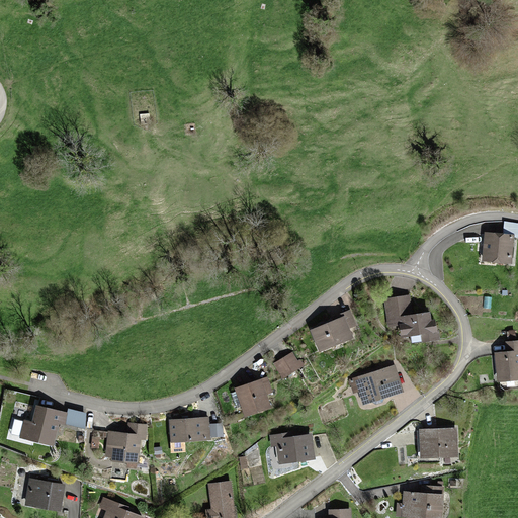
[(485,232),(484,259),(511,261),(512,233),(485,232)]
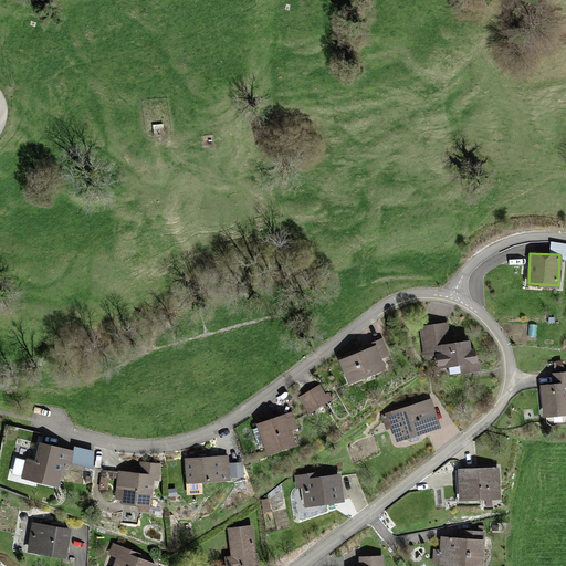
[(448,324),(422,326),(425,354),(440,353),(440,365),(461,364),(462,369),(477,369),(475,347),(468,348),(468,338),(449,339),(448,324)]
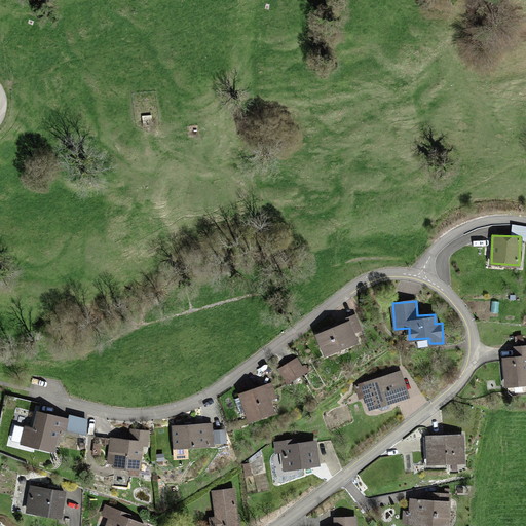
[(354,317),(315,333),(325,354),(358,341),(353,332),(360,330),(354,317)]
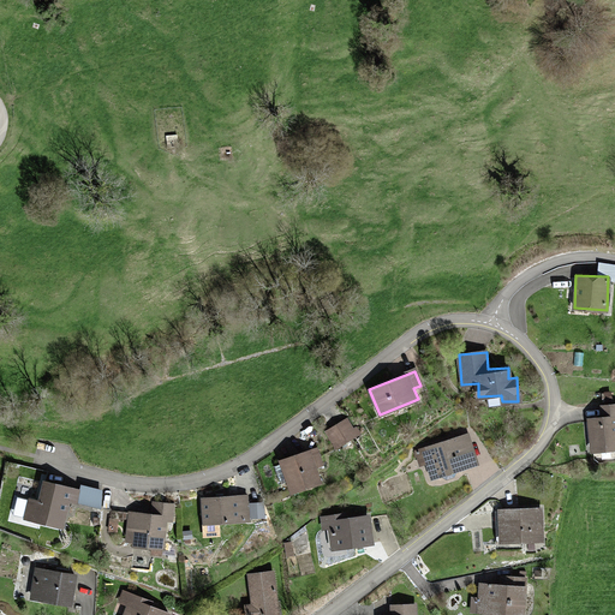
[(599,417),(587,417),(590,447),(614,445),(614,402),(598,404),(599,417)]
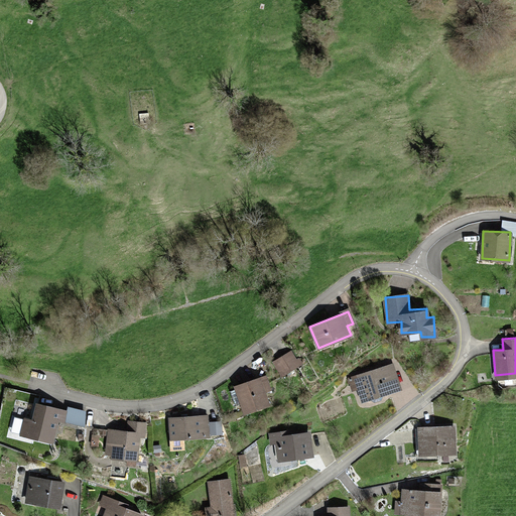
[(292,353),(273,363),(280,375),(298,365),(292,353)]
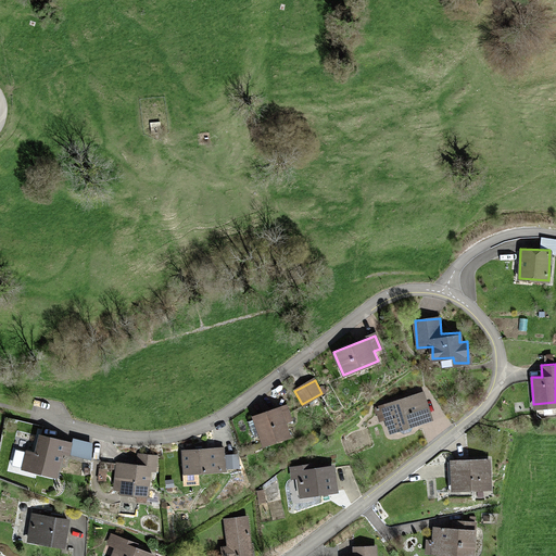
[(422,393),(373,408),(380,432),(430,417),(422,393)]
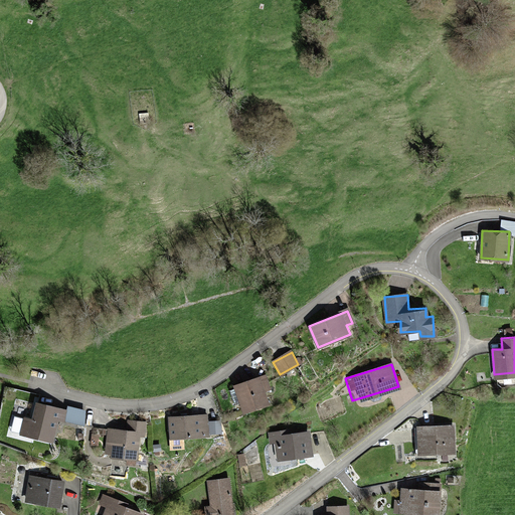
[(234,385),(243,410),(270,401),(266,390),(270,388),(264,374),(234,385)]
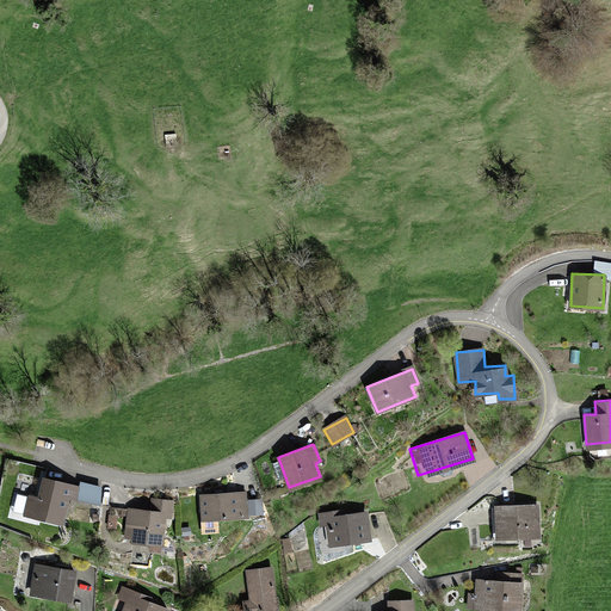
[(80,488),(43,479),(38,500),(30,498),(25,514),(62,524),(68,498),(76,500),(80,488)]
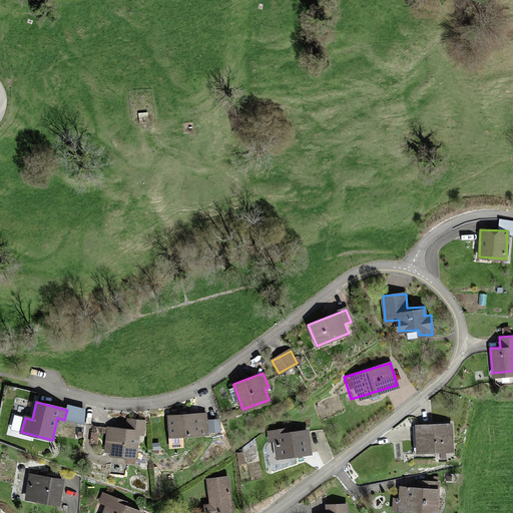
[(67,406),(67,410),(64,420),(84,425),(84,411),(67,406)]
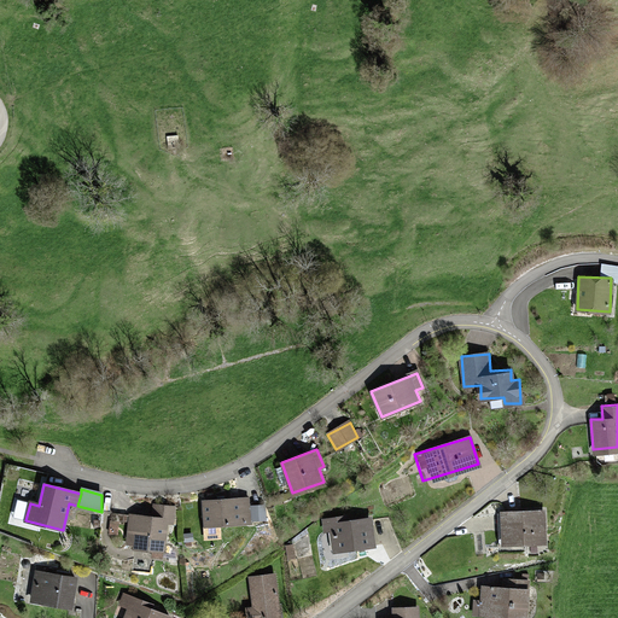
[(250,497),(203,500),(203,524),(250,522),(250,497)]
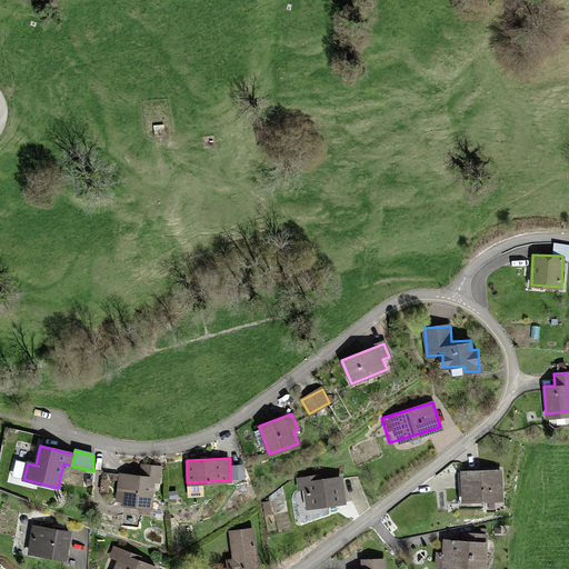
[(145,476),(118,475),(116,502),(150,505),(151,480),(158,480),(159,469),(145,468),(145,476)]
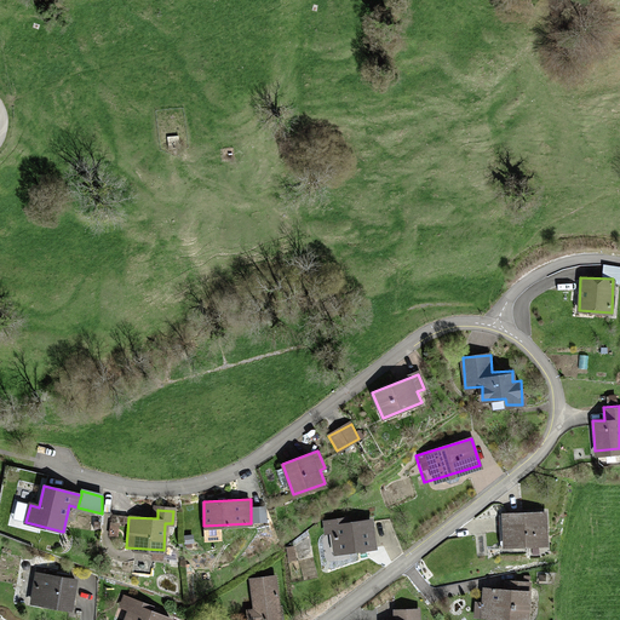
[(546,515),(503,515),(503,549),(546,549),(546,515)]
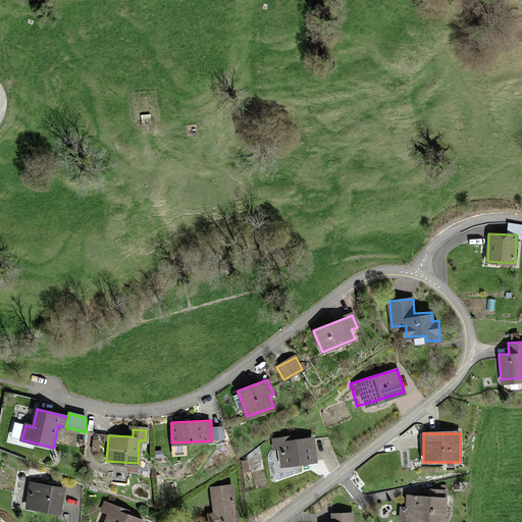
[(314,437),(274,439),(274,448),(280,448),(281,464),(315,462),(314,437)]
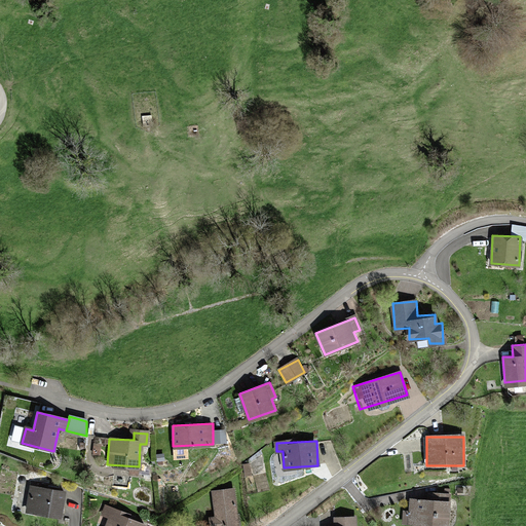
[(64,491),(30,487),(28,511),(62,514),(64,491)]
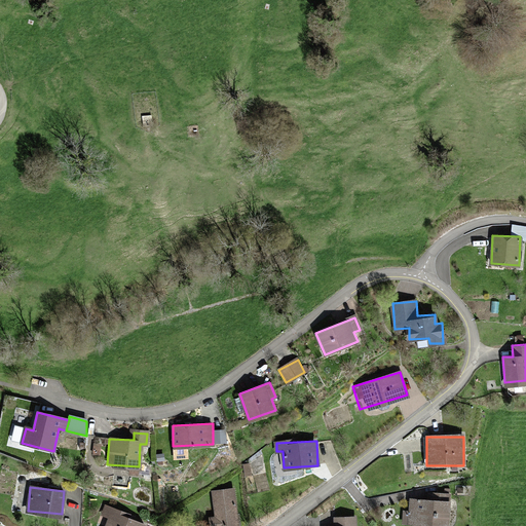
[(233,488),(213,490),(216,516),(211,517),(211,525),(218,525),(237,524),(233,488)]
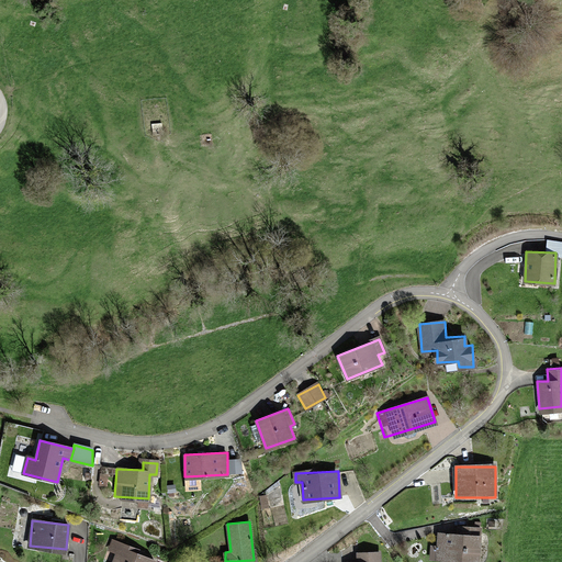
[(461,534),(439,534),(438,559),(479,561),(480,528),(461,528),(461,534)]
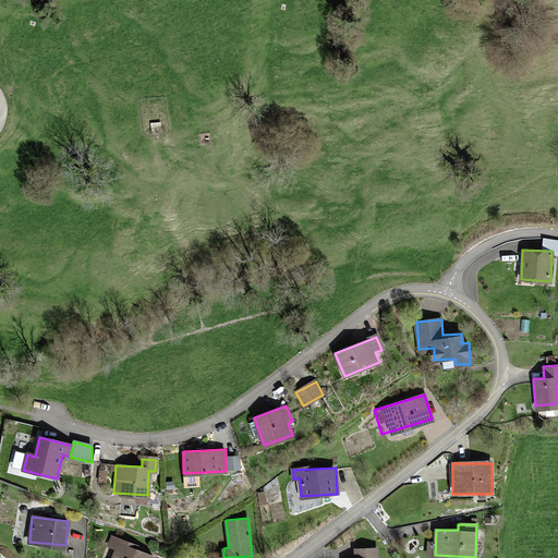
[(135,547),(113,540),(111,547),(114,548),(111,557),(155,557),(156,557),(134,549),(135,547)]
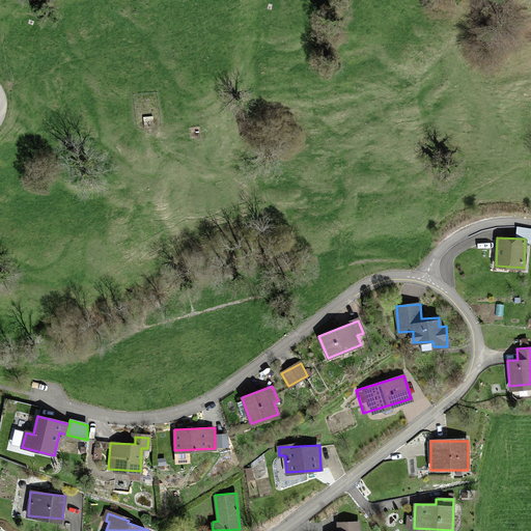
[(339,530),(358,530),(358,522),(339,523),(339,530)]
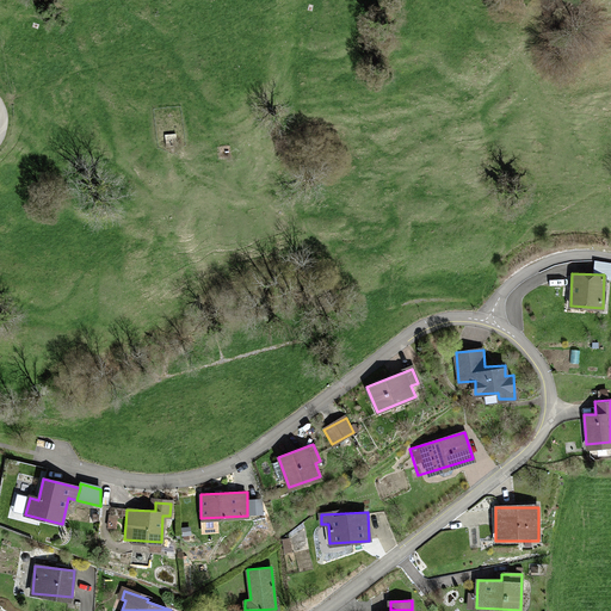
All buildings are outlined.
